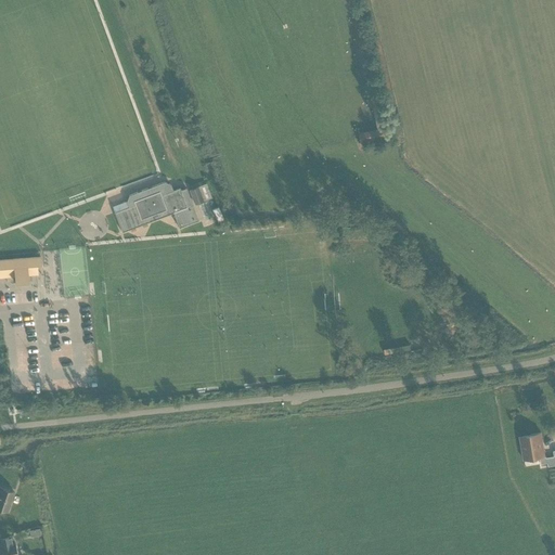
[(180,190),(179,189),(172,191),(170,185),(164,182),(129,196),(127,202),(129,207),(115,213),(121,232),(172,213),(179,228),(198,220),(185,188),(180,190)]
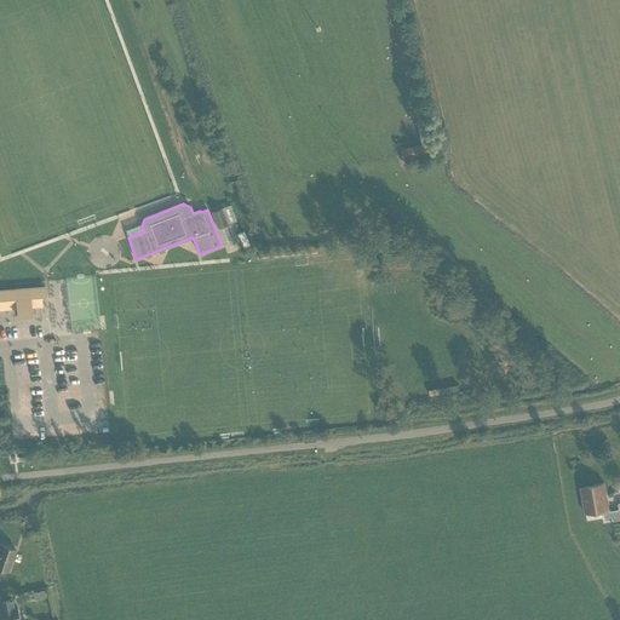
[(217,229),(227,225),(220,210),(211,212),(217,229)]
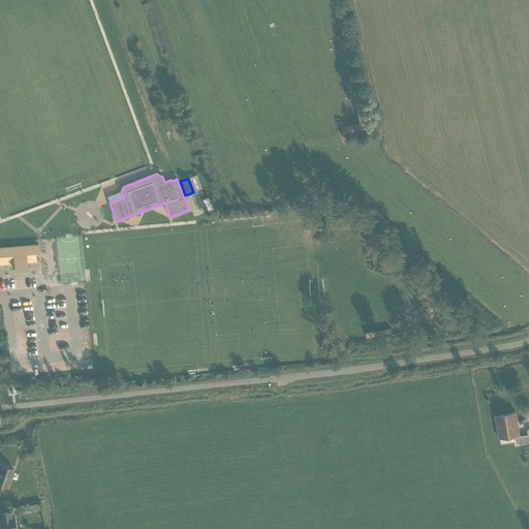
[(38,245),(0,248),(0,265),(13,263),(14,270),(27,269),(27,262),(32,262),(36,261),(35,253),(39,253),(38,245)]
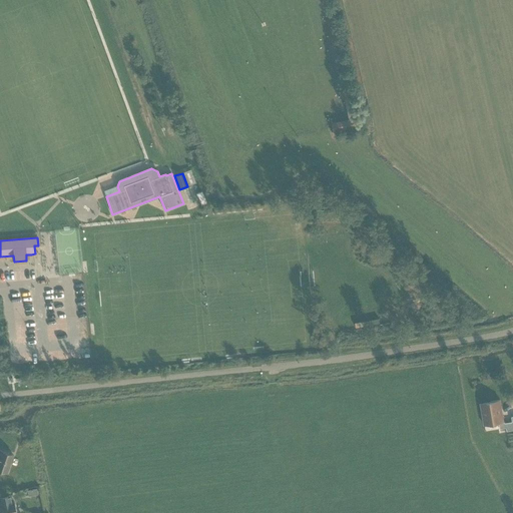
[(512,416),(511,417),(512,422),(504,423),(500,400),(490,402),(490,404),(480,406),(483,423),(493,421),(494,424),(499,423),(500,429),(506,428),(507,431),(512,430),(512,416)]
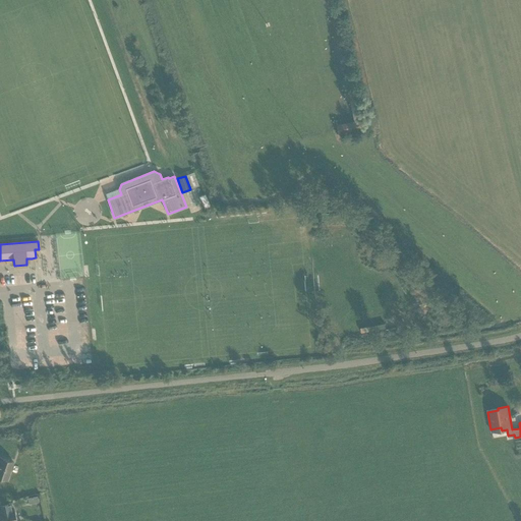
[(0,477),(7,480),(13,462),(0,457),(0,477)]
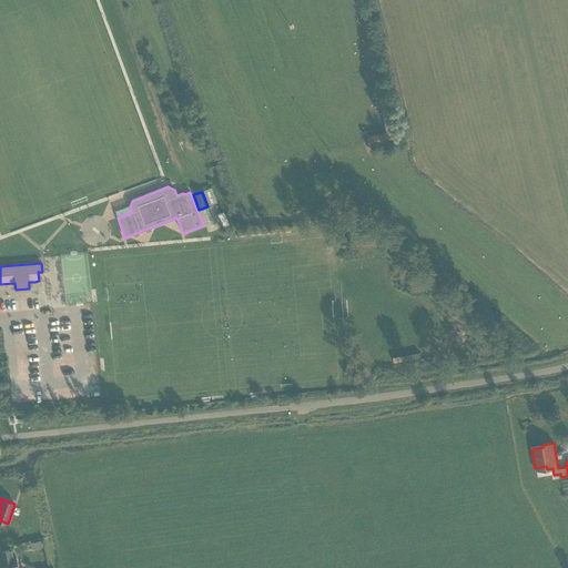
[(13,556),(11,548),(0,550),(0,567),(17,567),(14,555),(13,556)]
